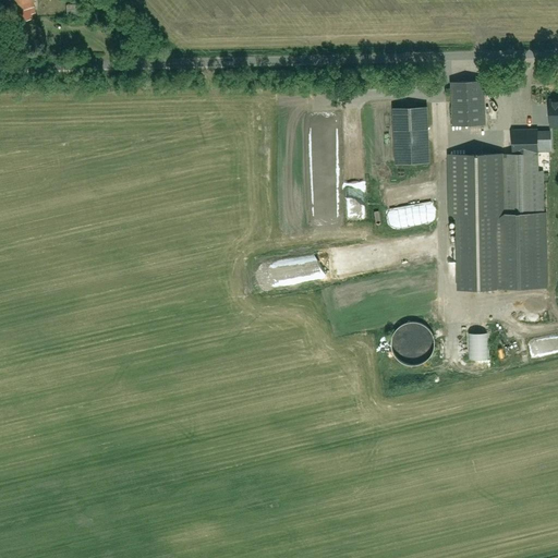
[(10,0),(12,23),(32,22),(29,0),(10,0)]
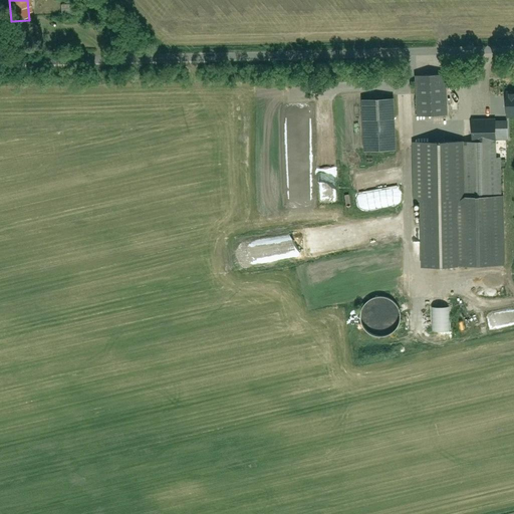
[(417,76),(419,115),(446,113),(444,74),(417,76)]
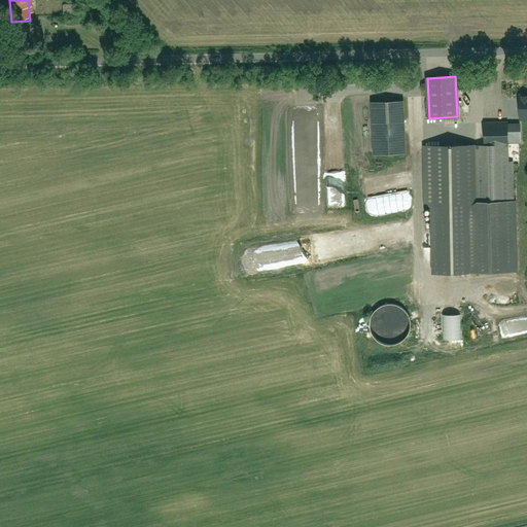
[(373,102),(375,154),(406,152),(403,101),(373,102)]
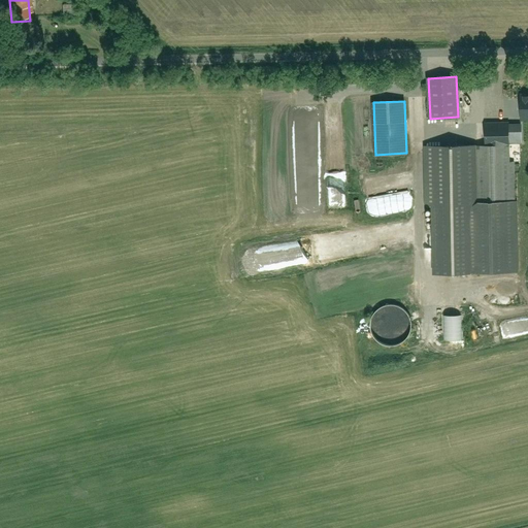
[(435,204),(436,273),(518,271),(517,201),(515,201),(514,162),(510,162),(509,143),(509,125),(509,123),(485,123),(486,144),(425,146),(426,204),(435,204)]
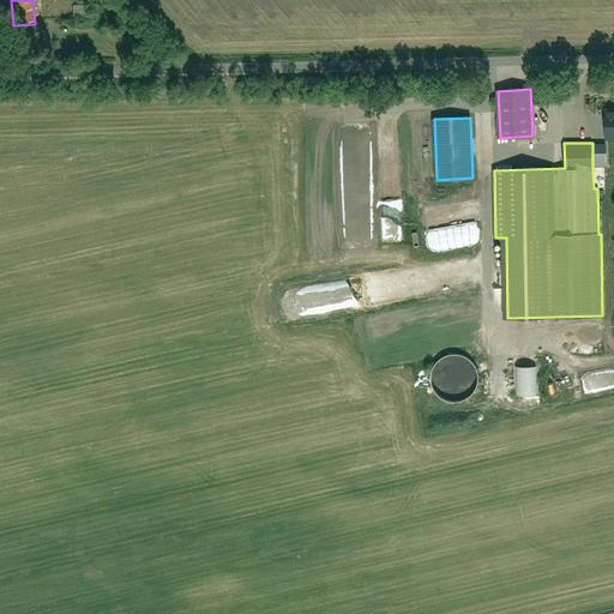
[(613,144),(593,145),(593,167),(613,166),(613,144)]
